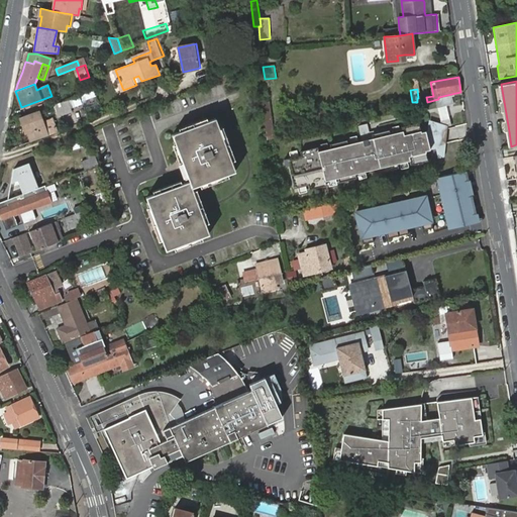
[(91,91),(78,95),(81,103),(93,98),(91,91)]
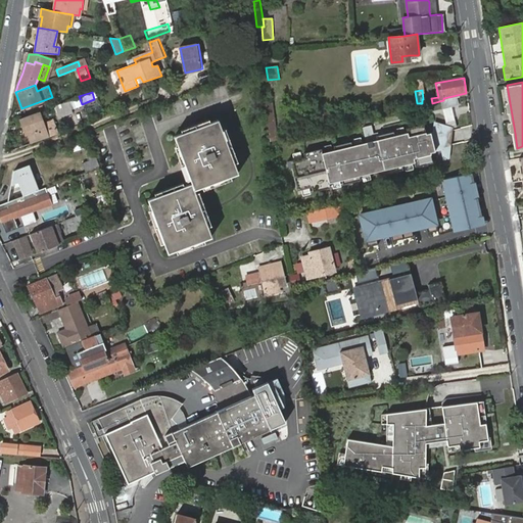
[(68,108),(80,107),(79,98),(67,99),(68,108)]
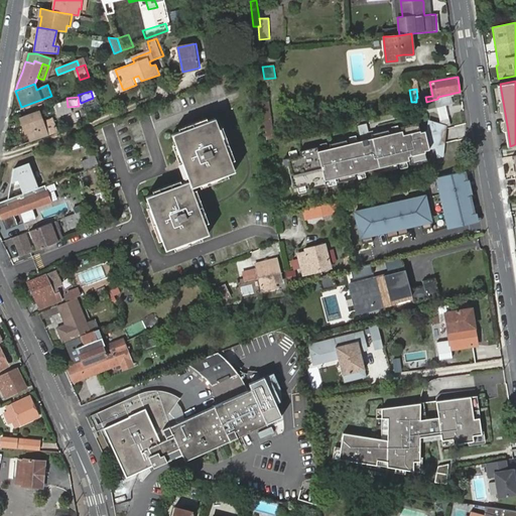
[(448,105),(435,108),(439,125),(448,122),(446,116),(450,115),(448,105)]
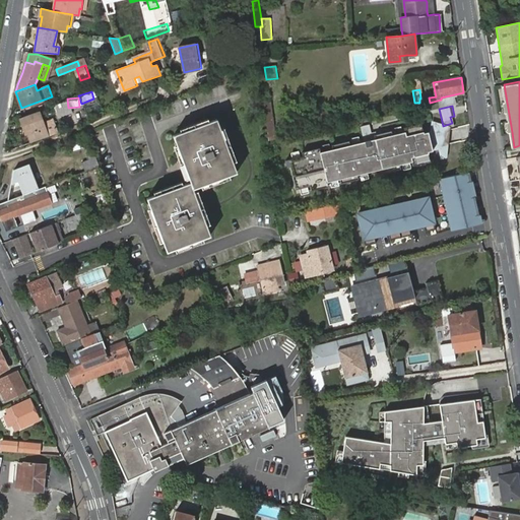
[(48,136),(39,111),(20,118),(24,128),(26,127),(33,142),(48,136)]
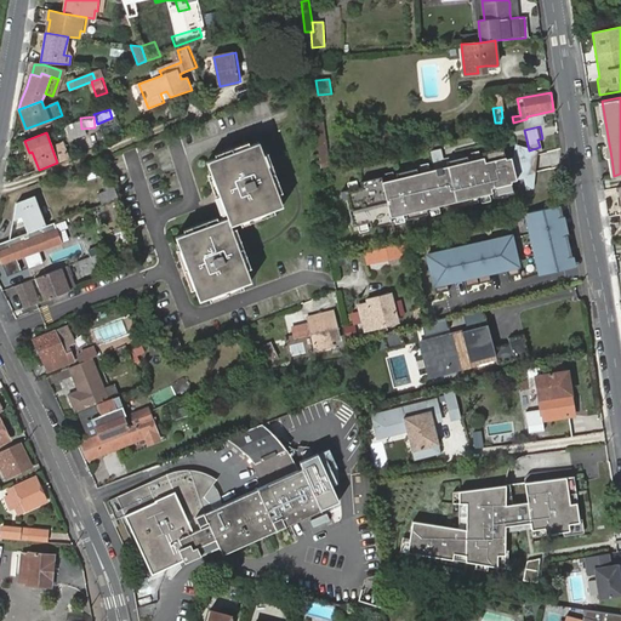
[(325,137),(317,138),(322,169),(329,166),(325,137)]
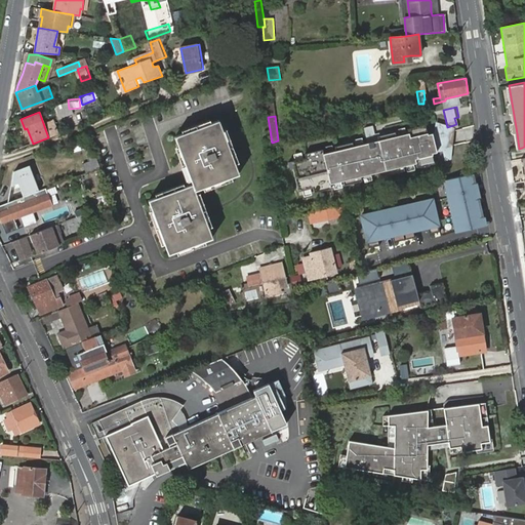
[(149,200),(153,212),(169,254),(212,237),(195,191),(239,173),(219,120),(175,136),(193,184),(149,200)]
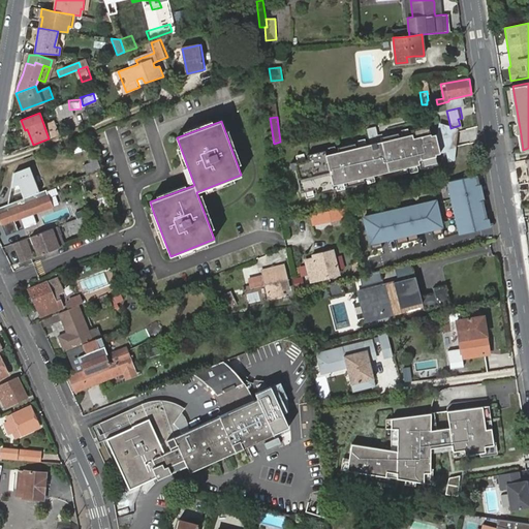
[(365,129),(367,139),(376,138),(374,127),(365,129)]
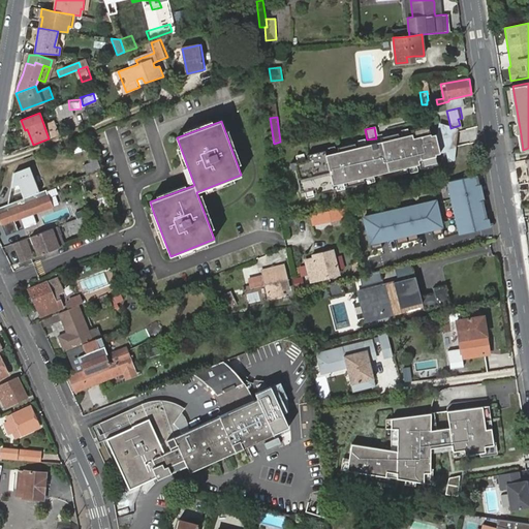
[(432,130),(293,163),(303,199),(345,189),(344,183),(410,167),(411,173),(440,165),(432,130)]
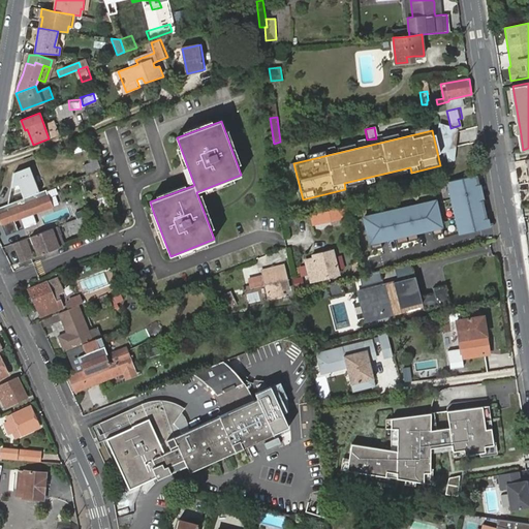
[(91,162),(84,165),(88,174),(100,168),(96,156),(90,158),(91,162)]
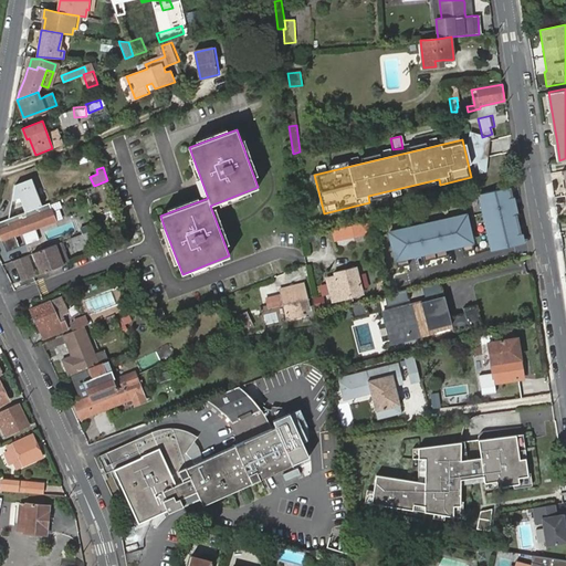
[(14,185),(8,219),(42,206),(31,178),(14,185)]
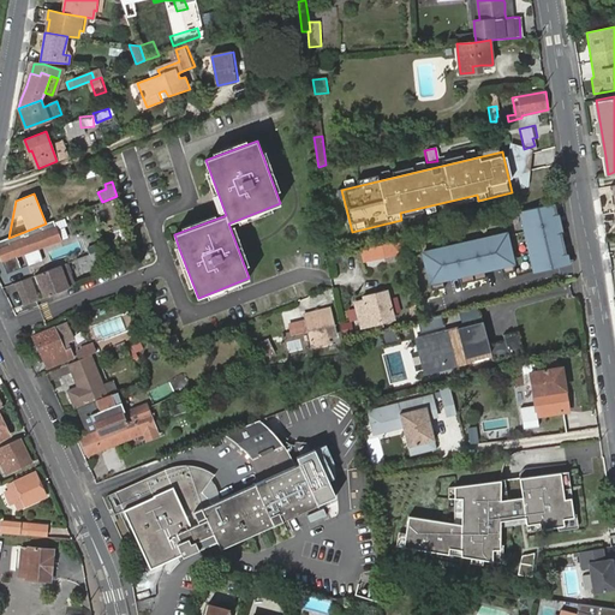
[(555,203),(550,204),(565,264),(569,263),(555,203)]
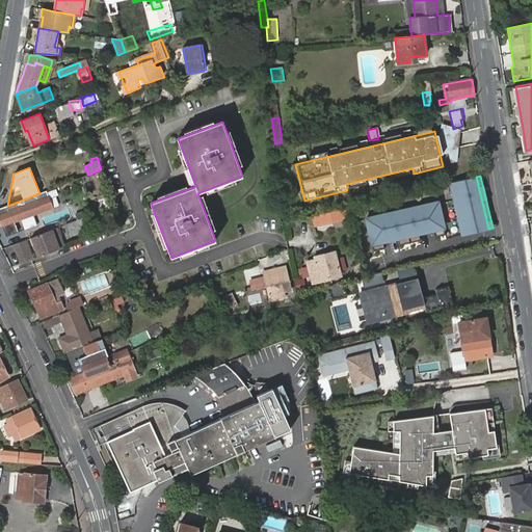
[(450,182),(462,235),(488,229),(476,177),(450,182)]
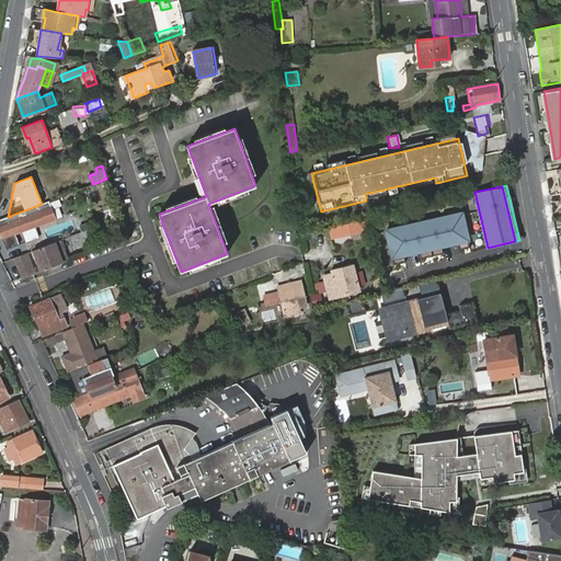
[(8,217),(0,219),(0,231),(7,250),(20,244),(15,235),(22,231),(25,240),(38,235),(35,226),(55,218),(55,217),(48,202),(42,204),(8,217)]
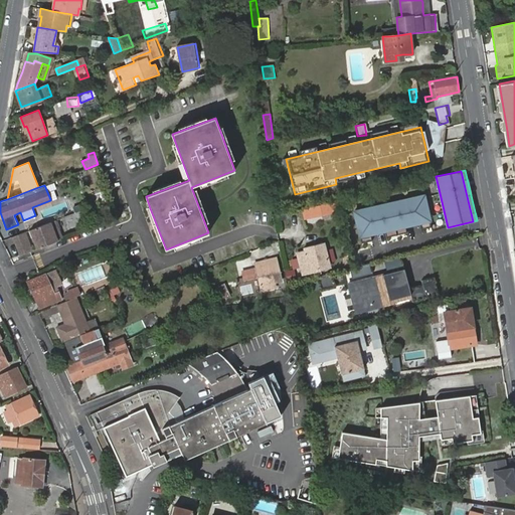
[(424,195),(354,211),(361,243),(372,240),(370,234),(384,230),(386,237),(406,232),(405,226),(419,223),(420,229),(432,226),(424,195)]
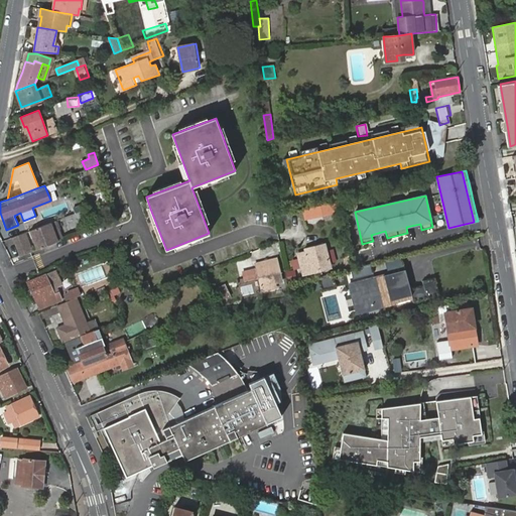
[(320,207),(323,215),(338,212),(336,204),(320,207)]
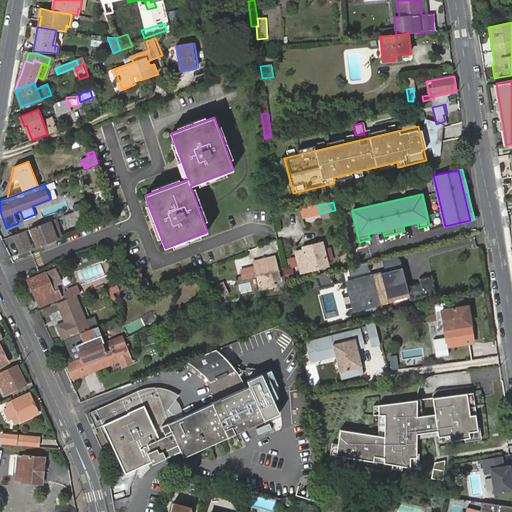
[(30,229),(37,247),(62,238),(55,219),(30,229)]
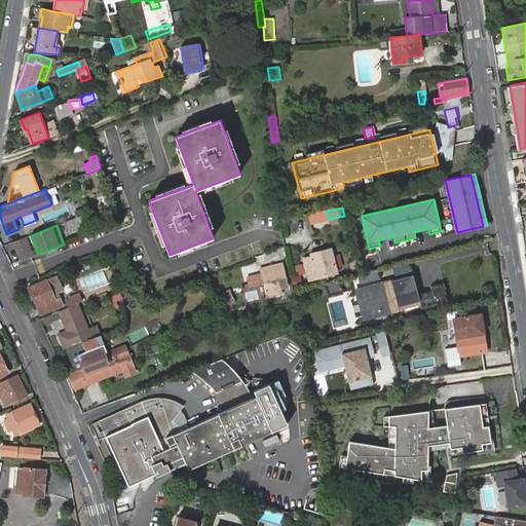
[(13,241),(16,249),(29,243),(27,236),(13,241)]
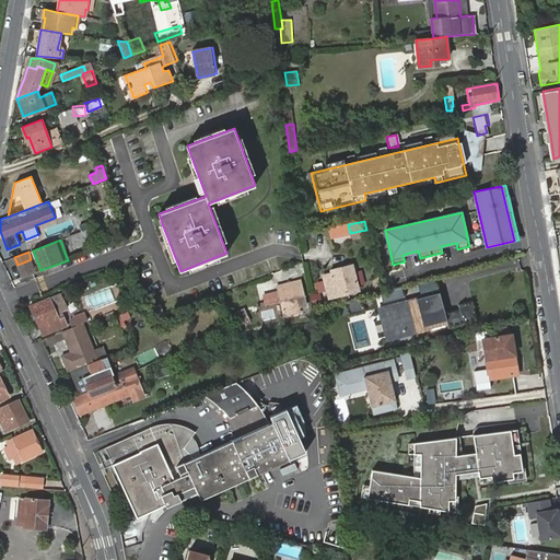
[(18,265),(22,278),(35,272),(31,259),(18,265)]
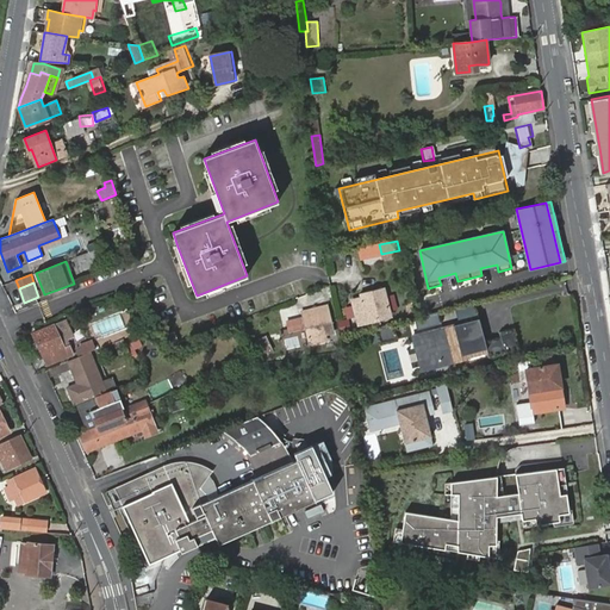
[(391,316),(384,287),(361,293),(362,298),(353,300),(354,305),(356,317),(359,324),(368,321),(371,321),(387,316),(391,316)]
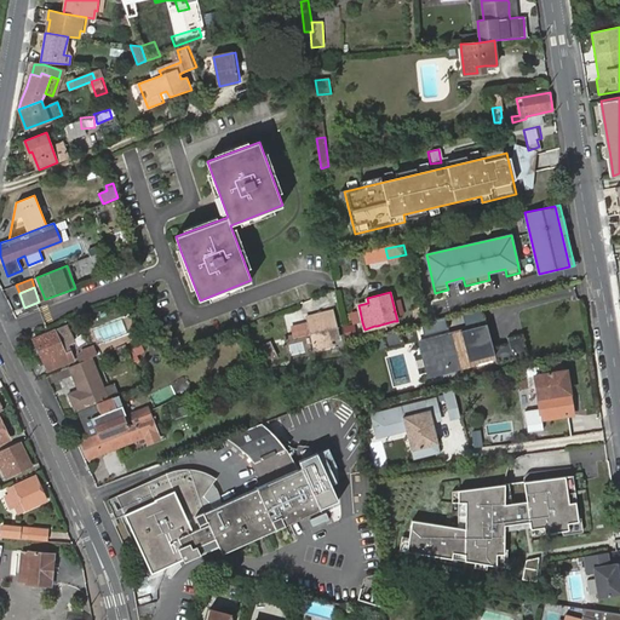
[(332,310),(308,316),(309,323),(313,340),(315,350),(332,346),(331,340),(339,338),(332,310)]
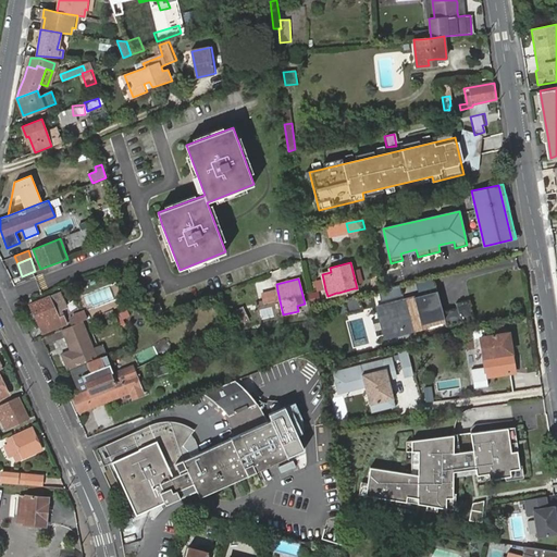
[(325,289),(323,279),(314,281),(318,292),(325,289)]
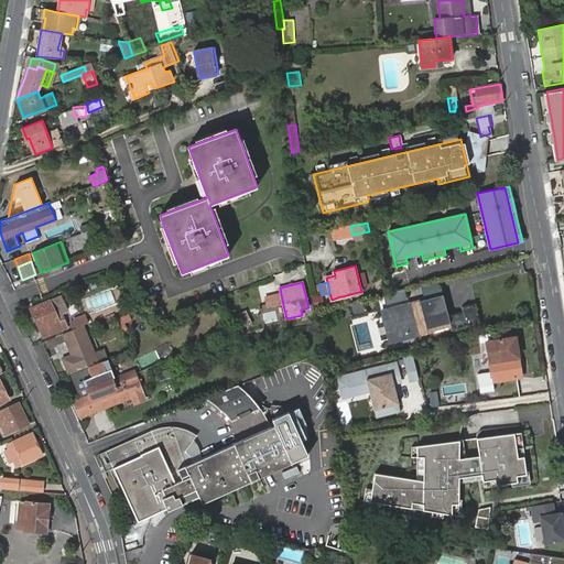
[(111,290),(83,296),(87,312),(116,305),(111,290)]
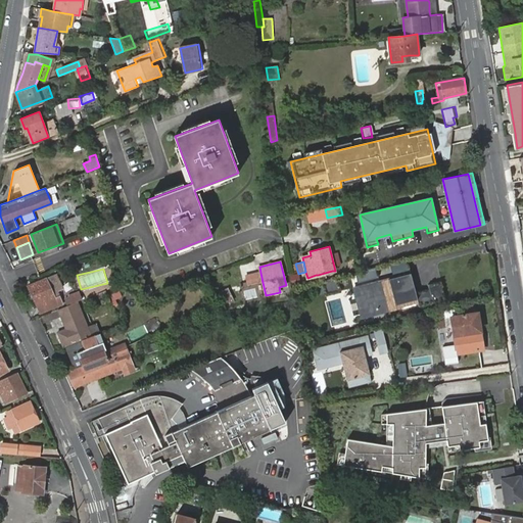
[(264,287),(260,273),(253,275),(257,289),(264,287)]
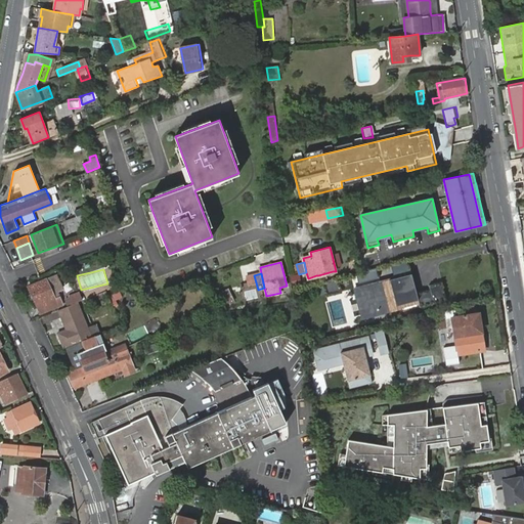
[(411,273),(389,278),(396,306),(419,301),(411,273)]
